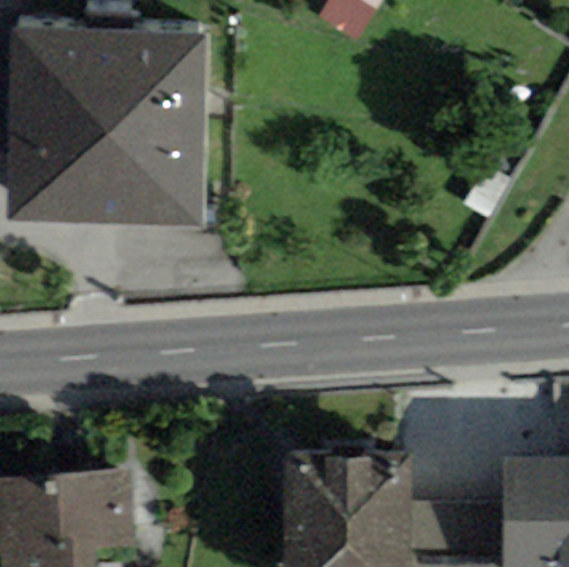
[(353,39),(374,7),(363,0),(325,0),(316,16),(353,39)]
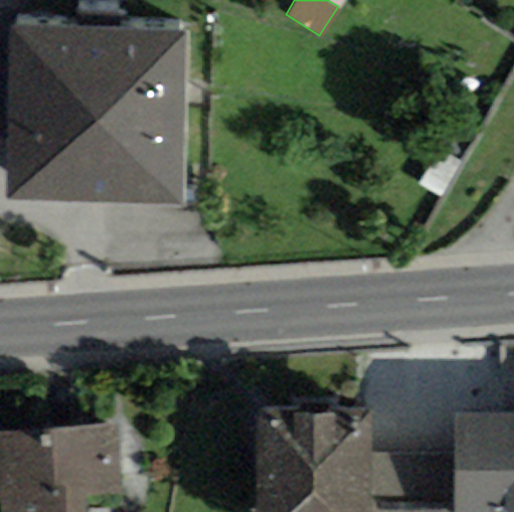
[(185,29),(9,25),(6,200),(181,204),(185,29)]
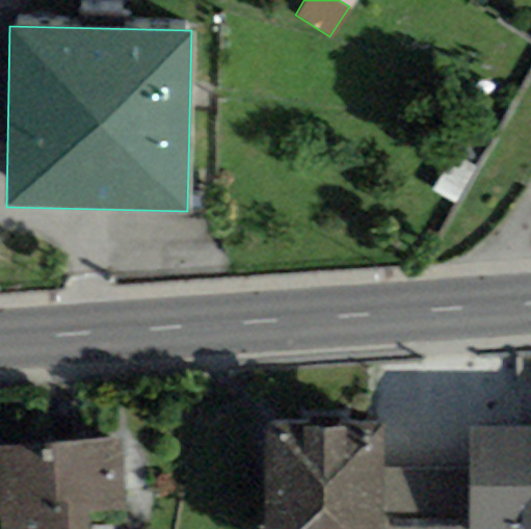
[(379,528),(381,421),(267,419),(264,528),(379,528)]
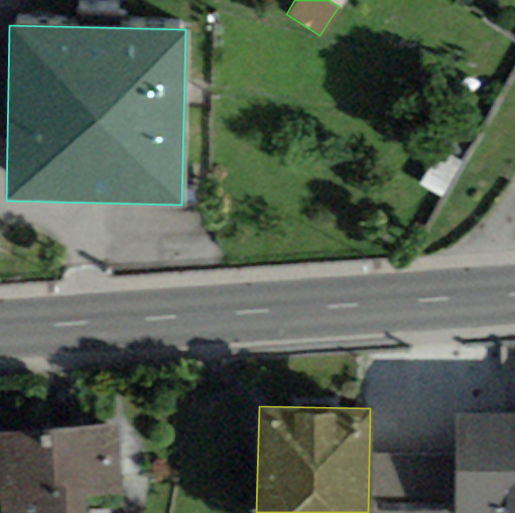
[(514,512),(514,413),(456,413),(455,512),(514,512)]
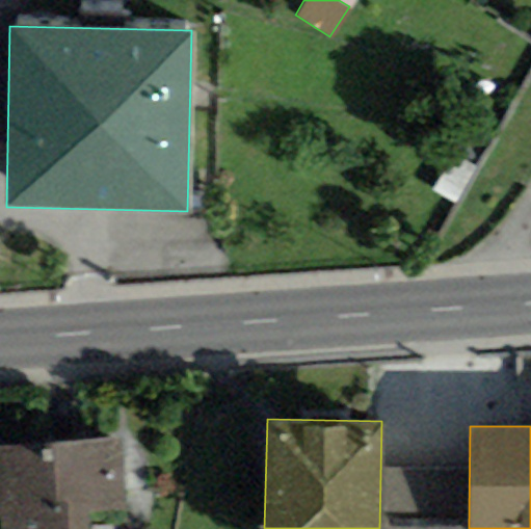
[(122,435),(0,442),(0,516),(0,528),(109,528),(109,510),(126,509),(122,435)]
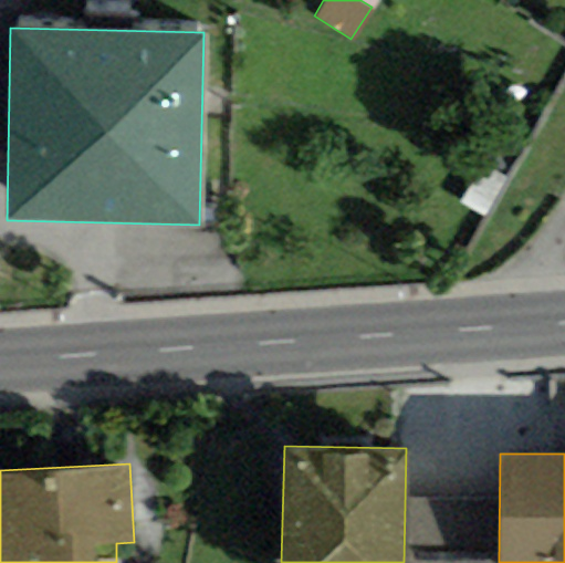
[(489,530),(488,491),(415,493),(416,532),(489,530)]
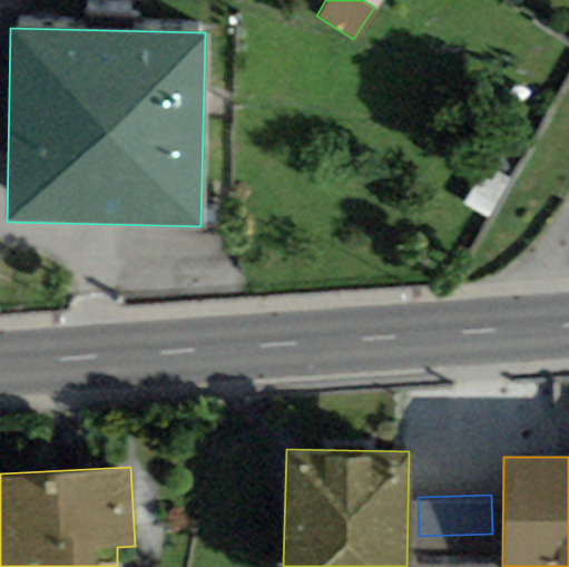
[(429,566),(487,566),(500,566),(501,541),(430,539),(429,566)]
